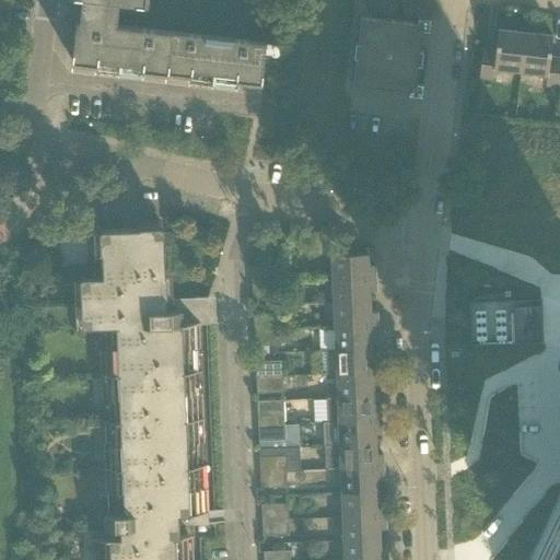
[(81,0),(79,20),(77,20),(71,63),(260,85),(265,51),(268,53),(270,54),(270,55),(272,55),(273,56),(275,55),(277,55),(277,54),(278,54),(279,51),(279,50),(279,49),(279,48),(279,47),(278,46),(277,45),(276,44),(266,44),(266,43),(126,26),(126,25),(116,24),(119,3),(147,7),(147,0),(81,0)]
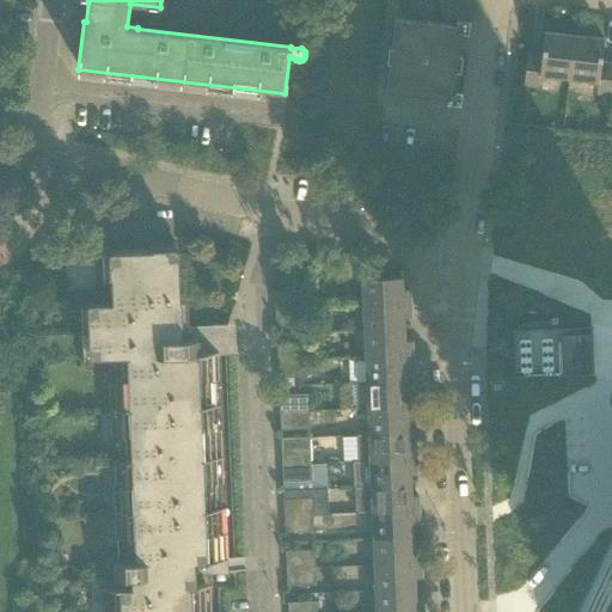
[(391,46),(387,46),(386,63),(389,63),(386,91),(447,98),(448,98),(450,92),(454,93),(457,72),(460,72),(461,54),(459,54),(461,32),(457,31),(458,25),(395,18),(391,46)]
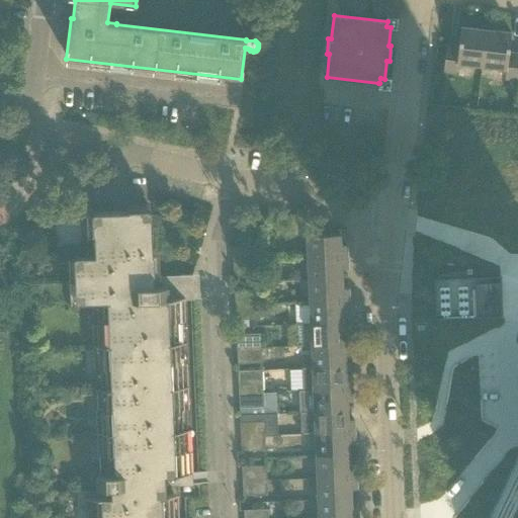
[(456,64),(482,67),(486,30),(460,27),(458,48),(446,46),(443,72),(455,74),(456,64)]
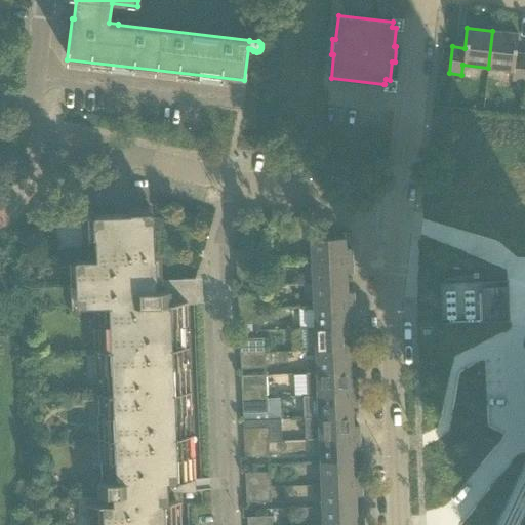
[(512,80),(524,82),(524,71),(524,54),(515,53),(518,33),(492,31),(488,68),(513,71),(512,80)]
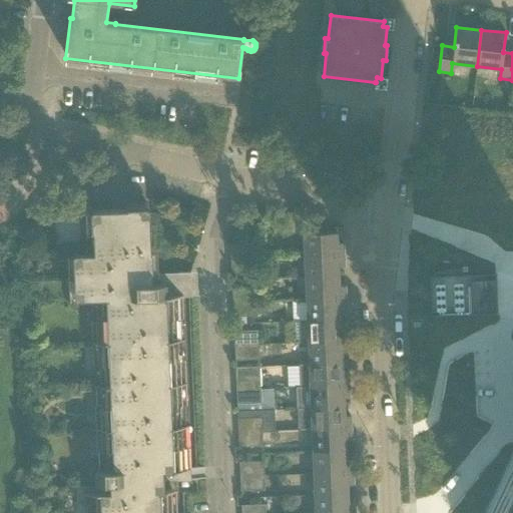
[(99,342),(92,342),(92,343),(99,343),(101,385),(96,385),(96,386),(101,386),(102,428),(95,429),(95,430),(103,429),(104,471),(95,471),(96,484),(109,484),(110,492),(83,493),(83,495),(91,495),(91,512),(174,512),(173,491),(176,491),(176,490),(163,490),(163,481),(176,481),(175,470),(189,470),(189,468),(187,468),(185,426),(188,426),(188,425),(185,425),(183,383),(186,383),(186,382),(183,382),(181,340),(184,339),(181,339),(179,296),(189,296),(188,272),(152,274),(149,208),(92,210),(94,253),(74,254),(76,301),(97,300),(99,342)]
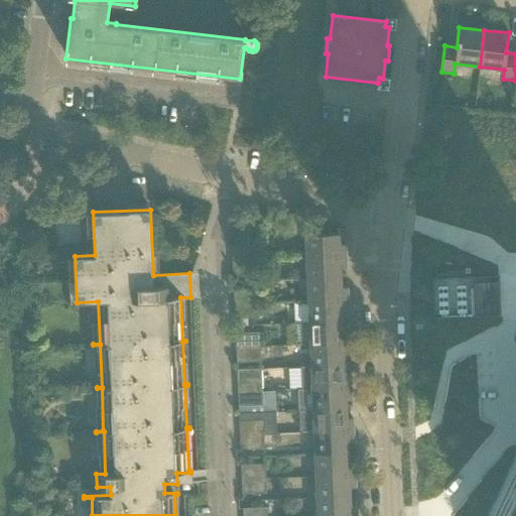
[(304,235),(305,258),(346,256),(345,247),(339,247),(339,234),(304,235)]
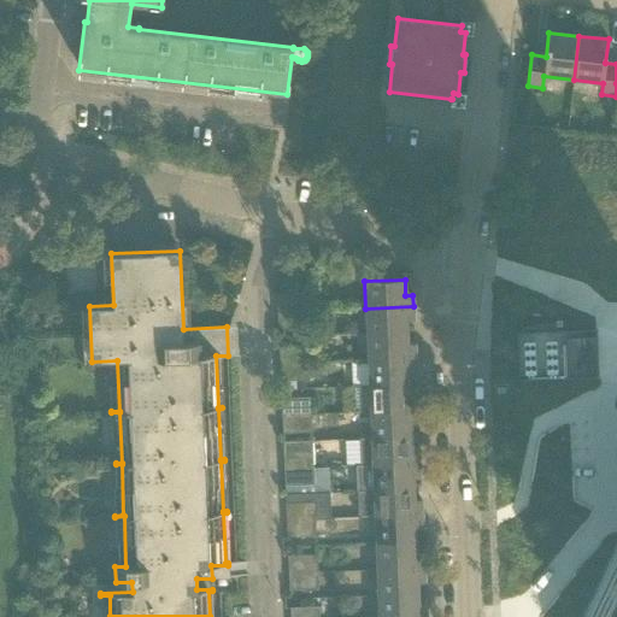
[(365,309),(366,334),(407,333),(406,318),(413,318),(413,306),(365,309)]
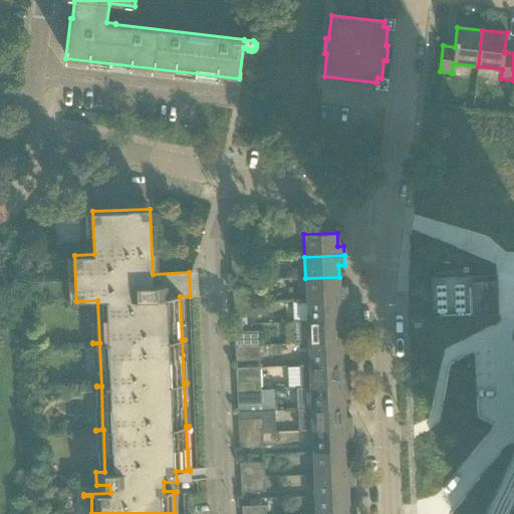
[(496,274),(430,277),(431,318),(498,315),(496,274)]
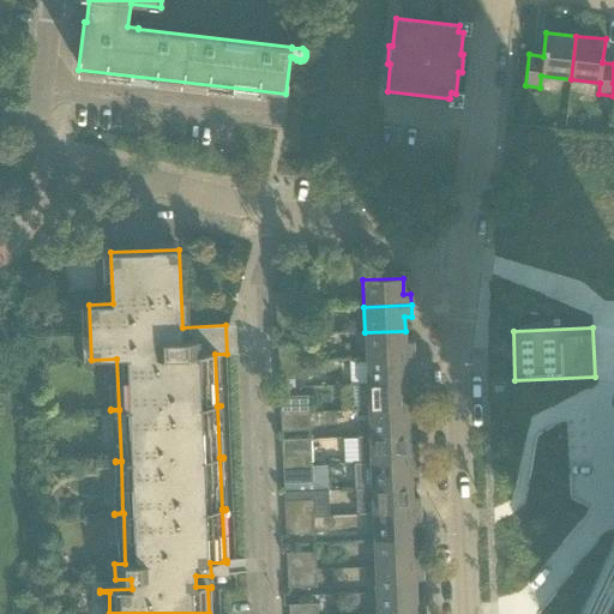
[(365,332),(366,359),(414,356),(413,347),(405,347),(405,331),(365,332)]
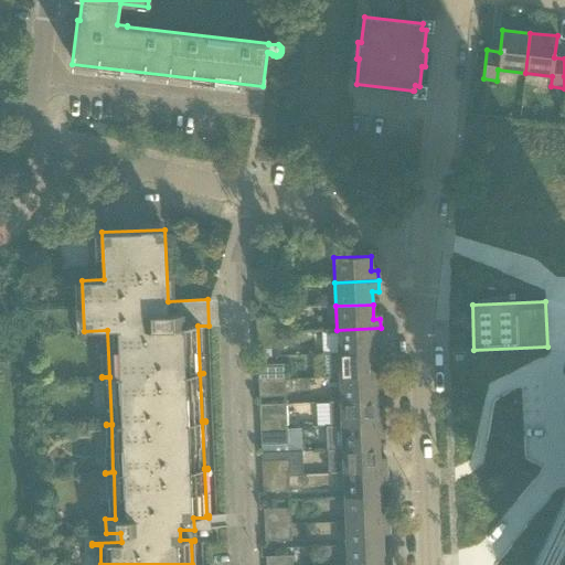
[(255,317),(256,332),(283,332),(281,316),(255,317)]
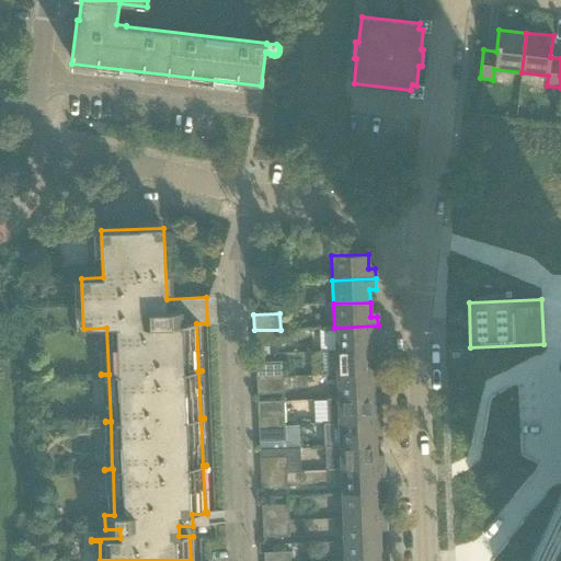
[(334,328),(335,352),(371,350),(371,336),(378,336),(378,325),(334,328)]
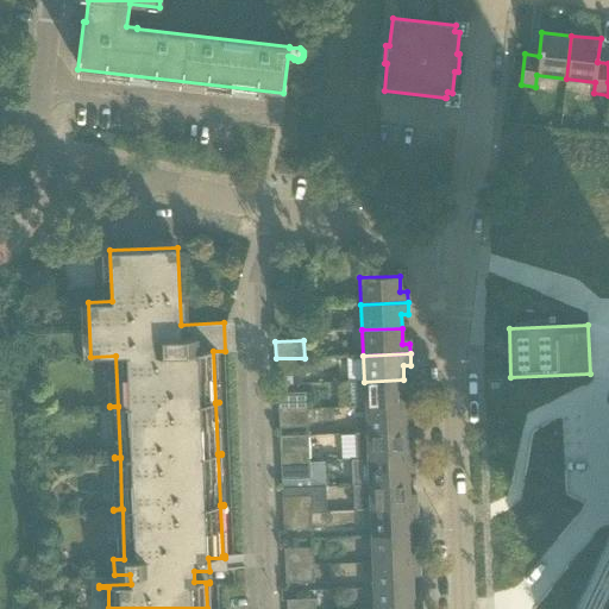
[(305,358),(276,358),(277,376),(305,375),(305,358)]
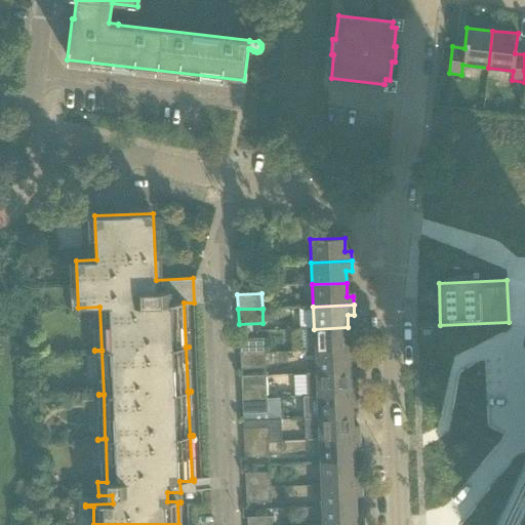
[(314,329),(305,329),(306,352),(315,351),(356,350),(355,339),(349,340),(348,327),(314,329)]
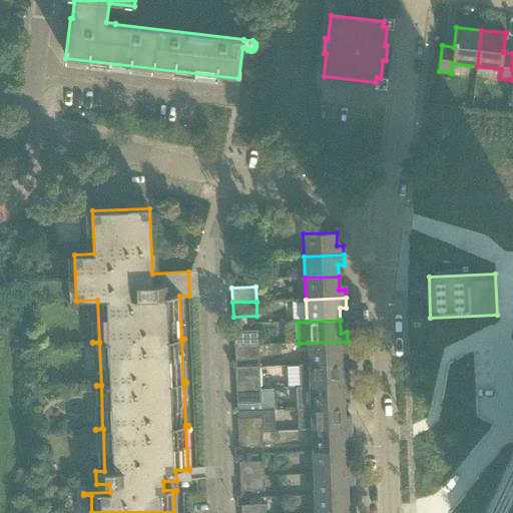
[(233,331),(234,346),(259,345),(258,330),(233,331)]
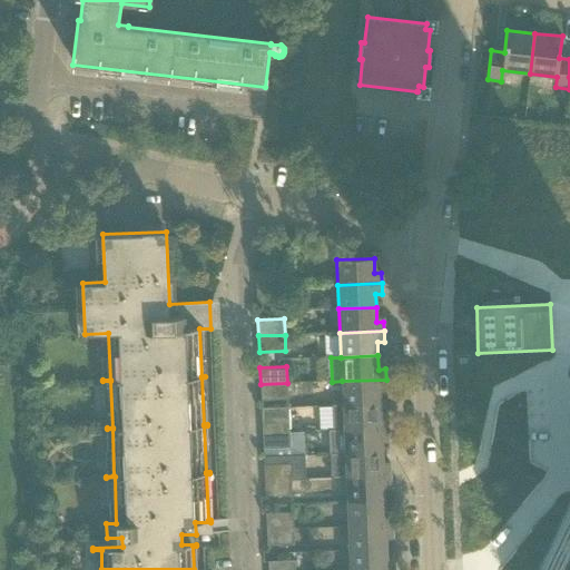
[(342,381),(343,405),(380,404),(380,390),(386,390),(386,380),(342,381)]
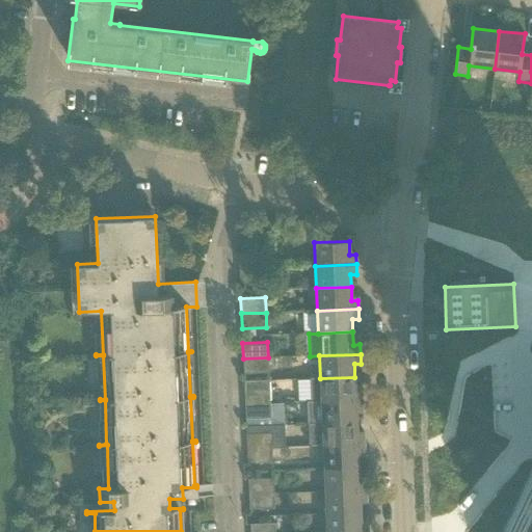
[(268,357),(243,358),(244,374),(268,373),(268,357)]
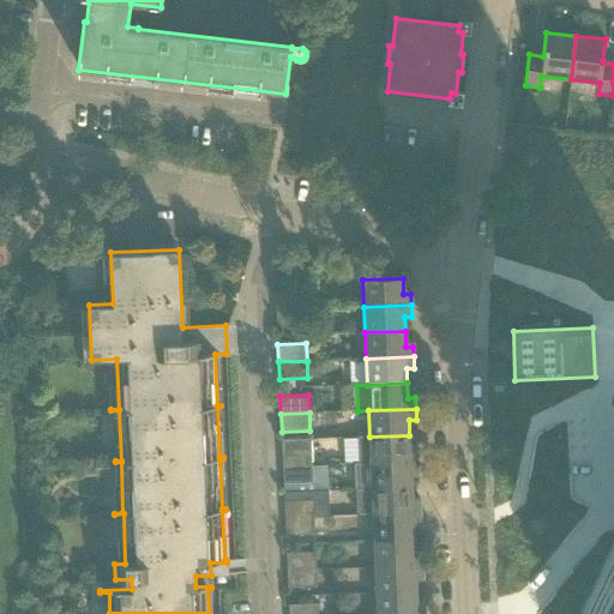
[(613,613),(613,417),(492,423),(499,613),(613,613)]
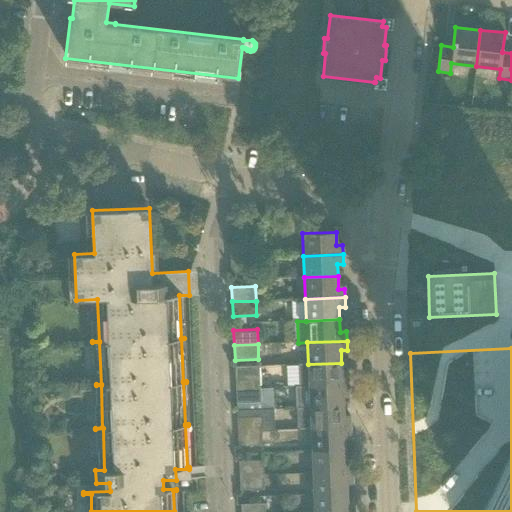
[(308,364),(298,364),(299,386),(309,386),(348,384),(348,375),(342,375),(341,363),(308,364)]
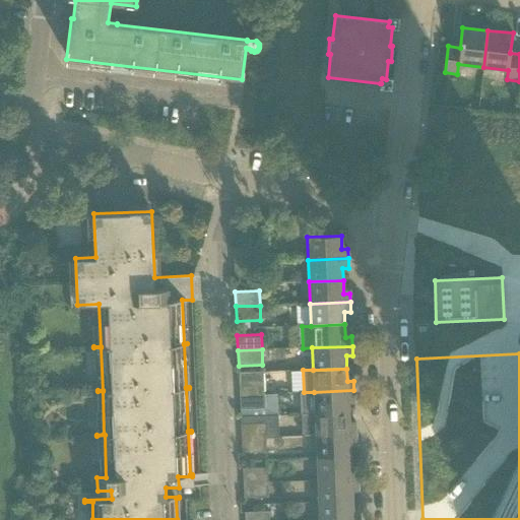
[(263,372),(239,373),(240,395),(264,394),(263,372)]
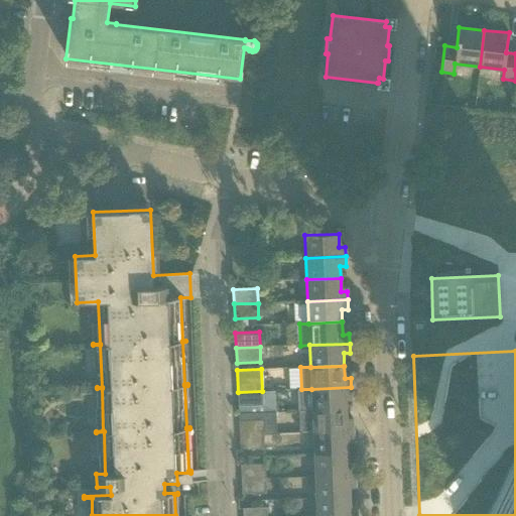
[(301,389),(297,389),(298,411),(312,410),(346,409),(346,397),(352,397),(351,387),(311,389),(301,389)]
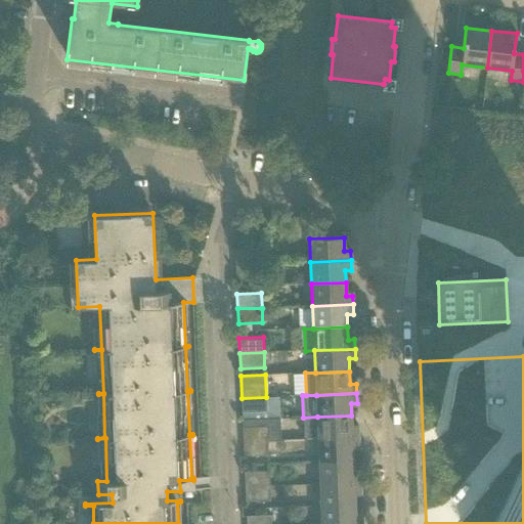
[(266,397),(242,398),(242,412),(266,411),(266,397)]
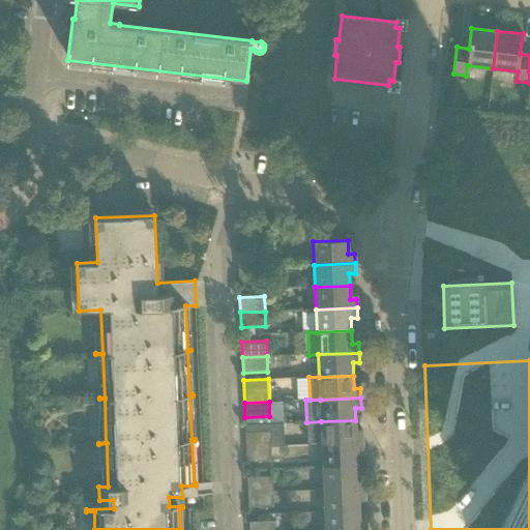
[(321,421),(306,422),(307,445),(322,444),(362,443),(362,433),(356,433),(355,423),(355,420),(321,421)]
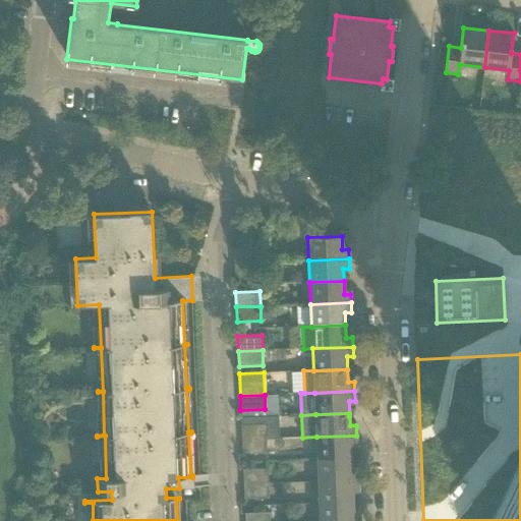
[(241,424),(242,440),(267,439),(266,423),(241,424)]
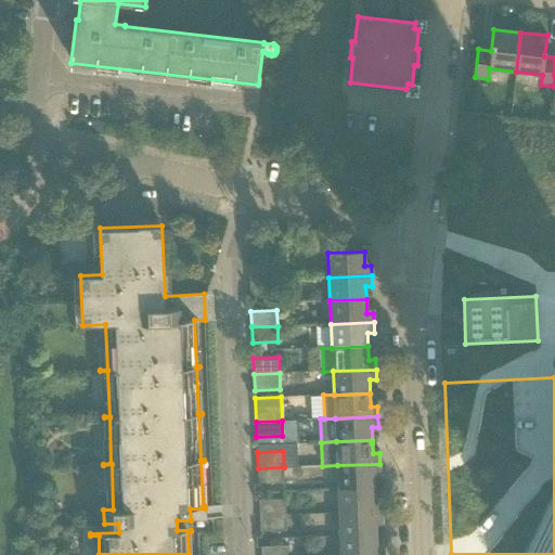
[(337,465),(338,489),(374,487),(373,475),(379,475),(379,464),(337,465)]
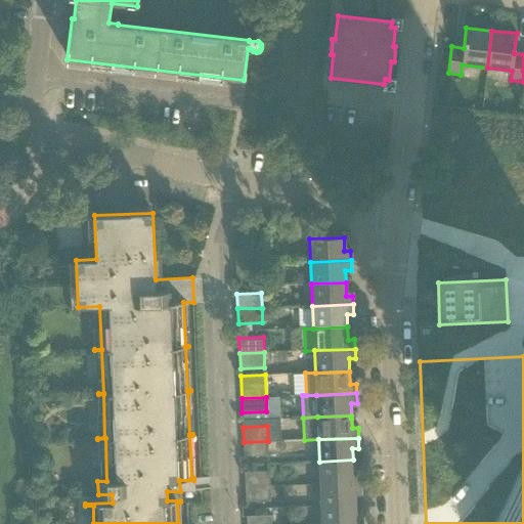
[(268,441),(244,442),(244,456),(268,455),(268,441)]
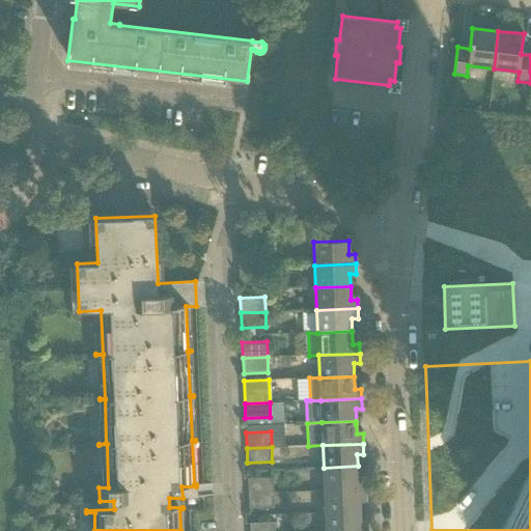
[(324,468),(324,491),(365,488),(364,479),(359,480),(358,466),(324,468)]
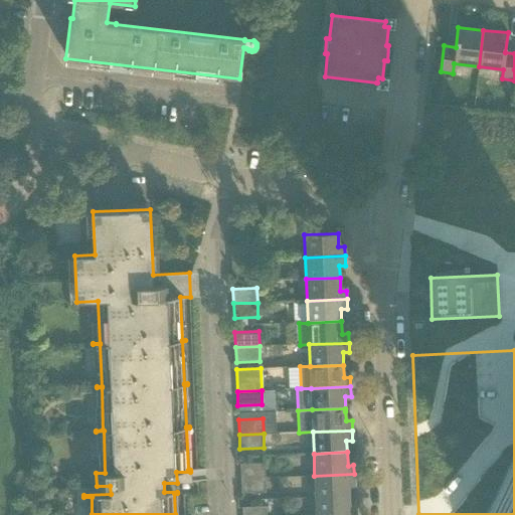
[(240,464),(241,478),(266,477),(265,463),(240,464)]
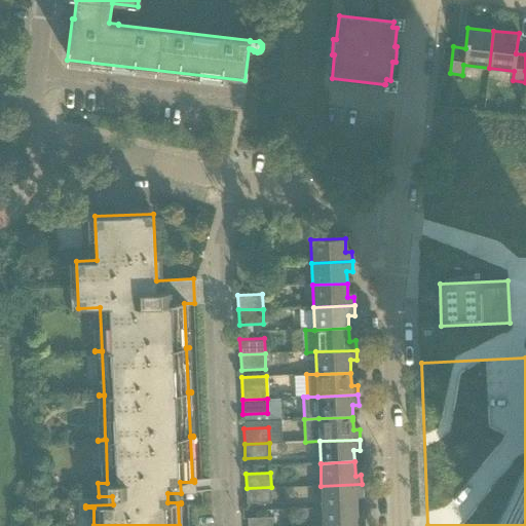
[(321,486),(322,508),(357,506),(355,494),(362,494),(362,484),(321,486)]
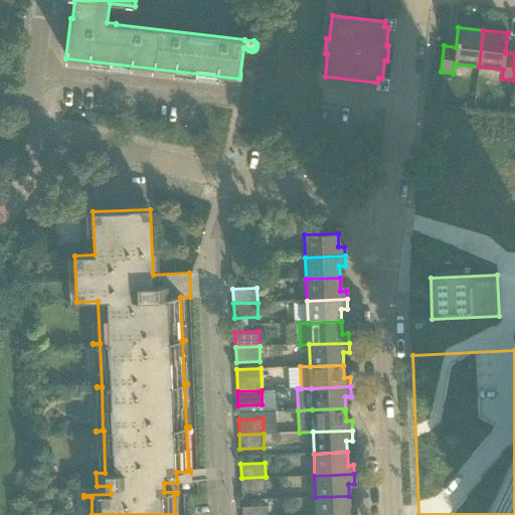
[(266,477),(241,478),(241,493),(266,492),(266,477)]
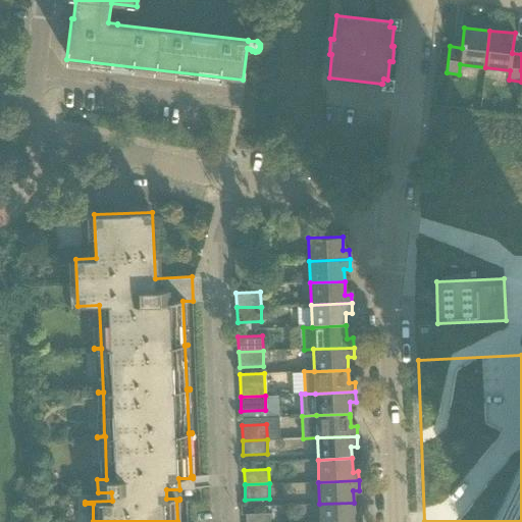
[(319,504),(320,521),(360,521),(360,515),(354,516),(354,503),(319,504)]
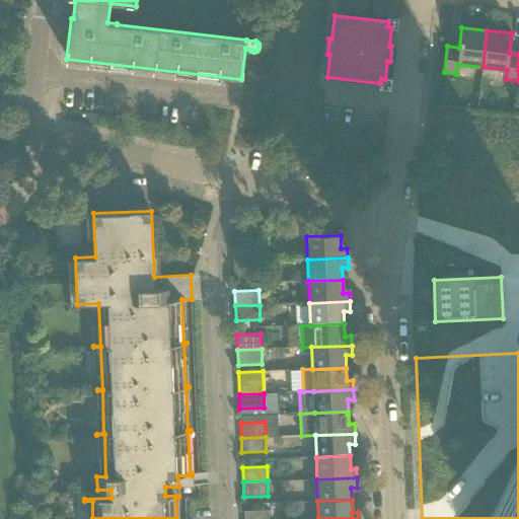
[(244,511),(244,518),(269,518),(269,510),(244,511)]
